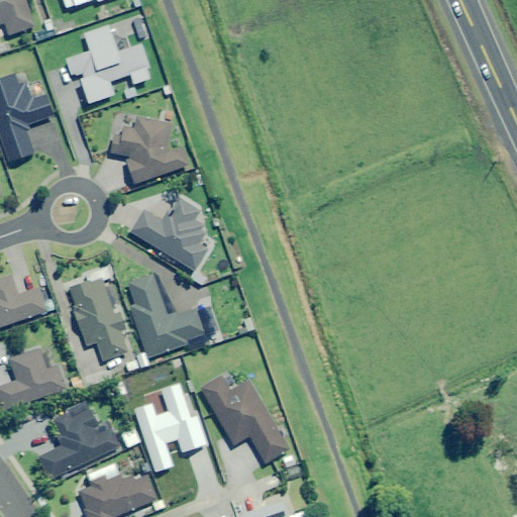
[(0,0),(0,24),(6,22),(11,34),(35,25),(25,0),(0,0)]
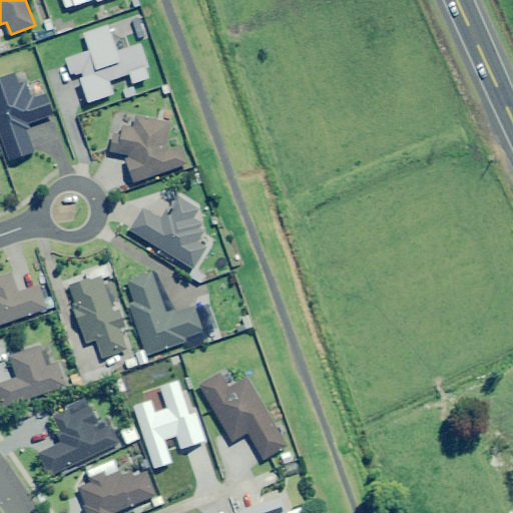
[(62,0),(65,8),(92,0),(97,0),(98,1),(100,0),(62,0)]
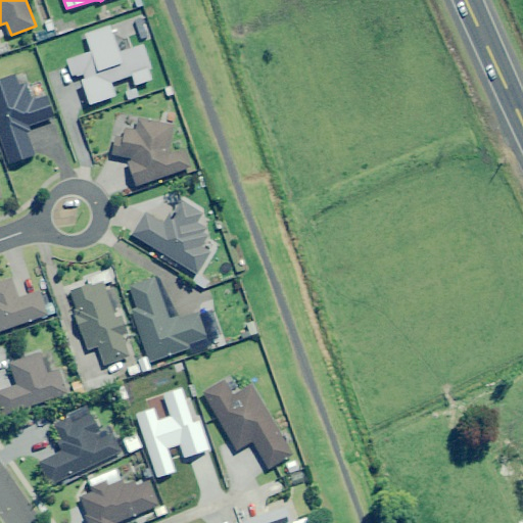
[(120,52),(111,27),(88,34),(93,52),(67,59),(73,77),(82,75),(90,104),(115,96),(111,82),(133,76),(136,85),(155,79),(145,45),(120,52)]
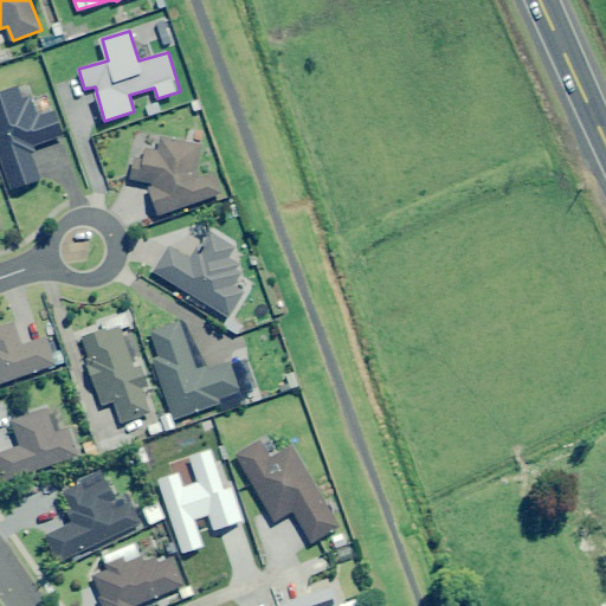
[(43,180),(33,155),(38,154),(36,146),(66,136),(58,111),(39,117),(32,98),(25,101),(20,86),(0,94),(0,150),(13,189),(43,180)]
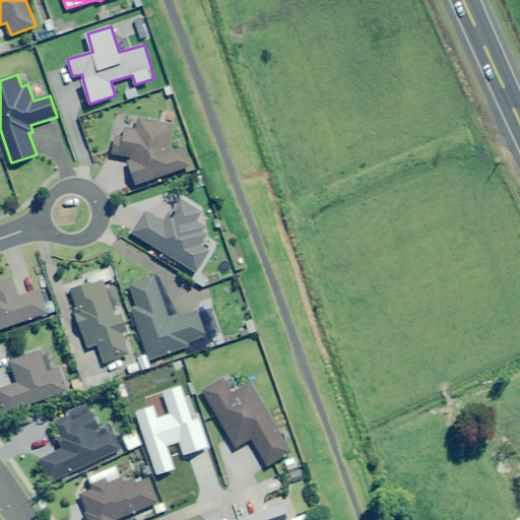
[(116,136),(113,153),(129,157),(137,185),(191,167),(185,148),(172,152),(170,148),(174,125),(138,119),(136,130),(124,128),(123,137),(116,136)]
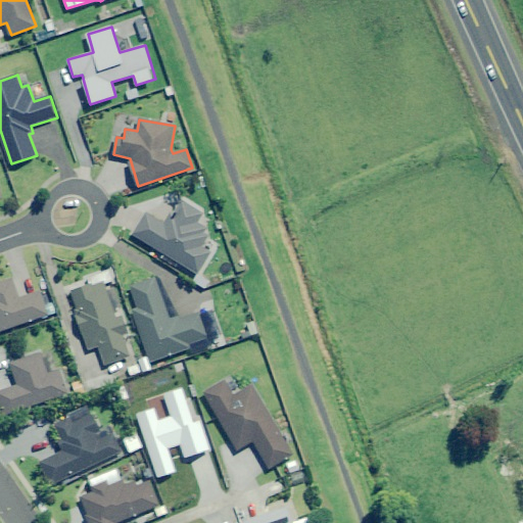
[(203,215),(179,199),(163,225),(146,215),(134,235),(198,276),(212,252),(203,246),(210,235),(196,227),(203,215)]
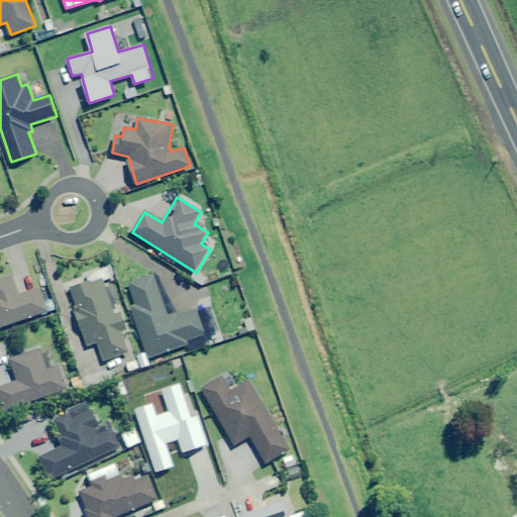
[(112,278),(109,267),(87,273),(90,283),(71,288),(88,345),(99,342),(104,360),(128,353),(122,332),(127,330),(122,312),(114,314),(104,281),(112,278)]
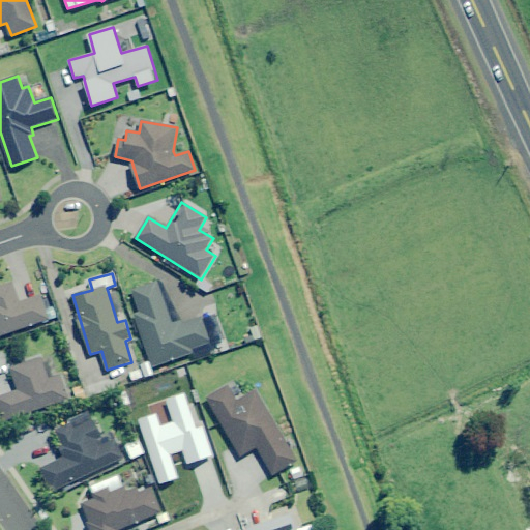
[(0,285),(0,335),(49,320),(40,293),(20,300),(13,282),(0,285)]
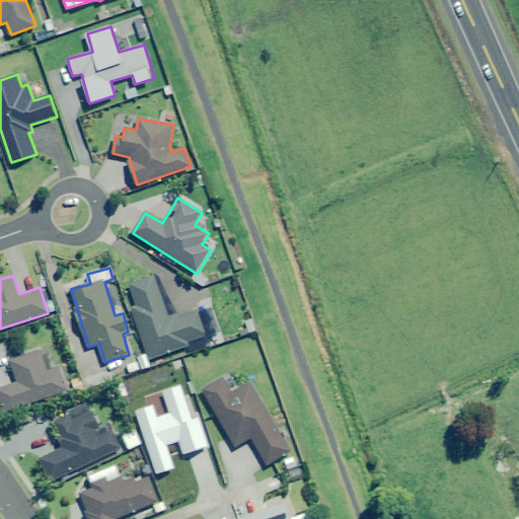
[(171,319),(156,276),(130,284),(137,306),(132,308),(149,360),(189,346),(188,342),(204,336),(196,311),(171,319)]
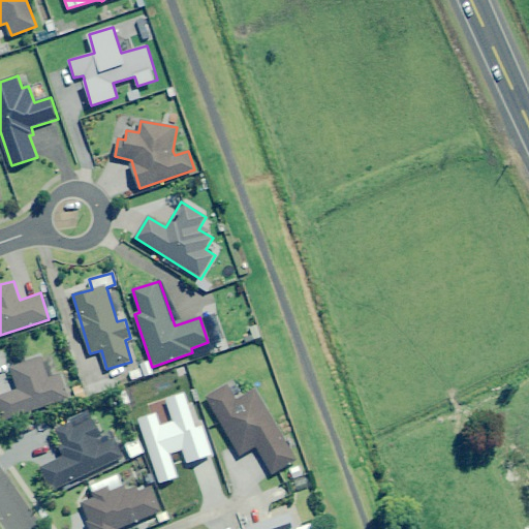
[(43,364),(41,358),(9,368),(17,391),(0,395),(0,407),(4,421),(68,399),(56,360),(43,364)]
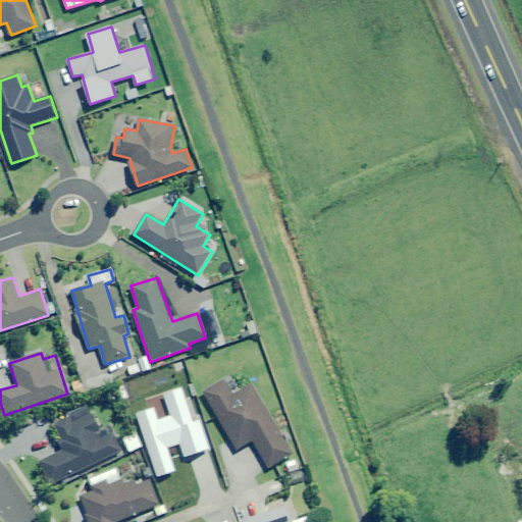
[(242,390),(233,375),(204,393),(239,450),(254,440),(269,467),(294,453),(253,383),(242,390)]
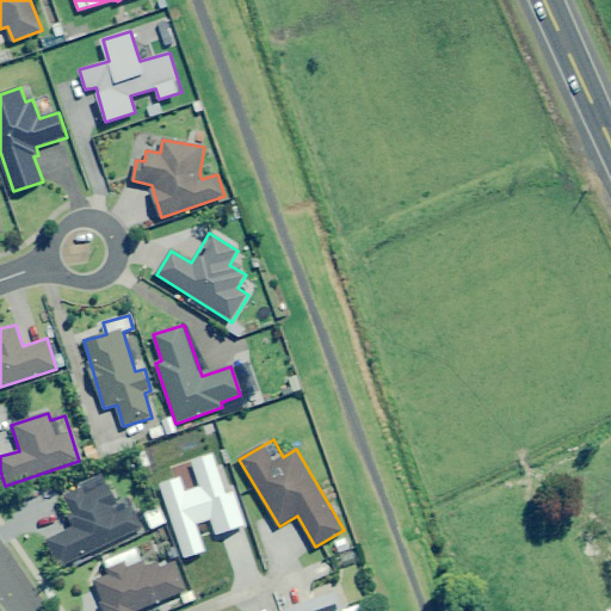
[(226,495),(213,455),(191,462),(199,487),(185,492),(180,477),(159,485),(184,559),(204,551),(196,524),(211,519),(217,535),(245,526),(234,493),(226,495)]
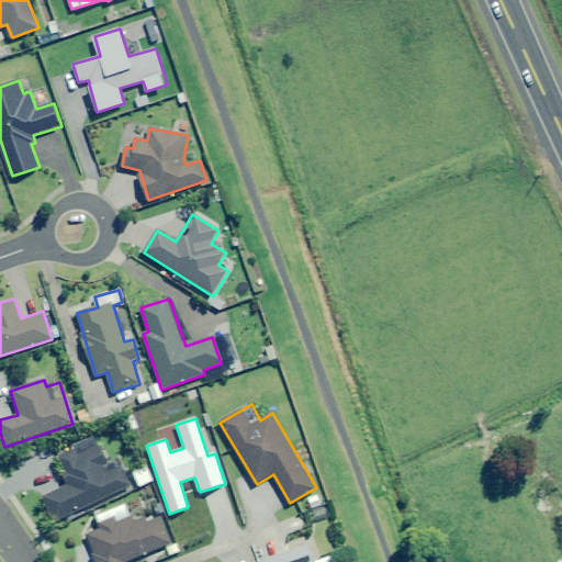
[(97,438),(87,442),(56,458),(69,485),(42,497),(54,523),(133,485),(120,459),(109,464),(97,438)]
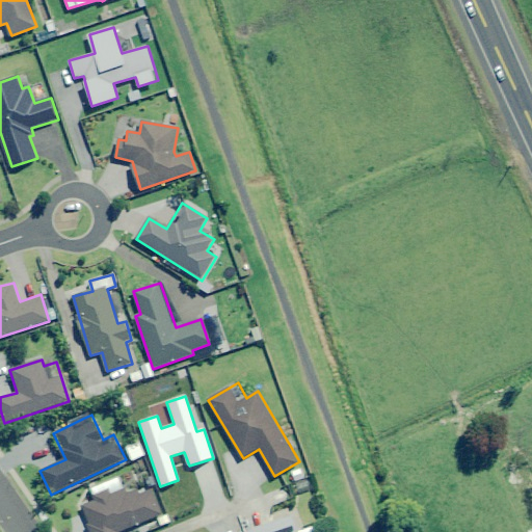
[(125,531),(158,519),(161,526),(171,522),(167,513),(163,515),(153,488),(139,494),(136,486),(128,490),(123,477),(90,488),(95,499),(80,505),(90,531),(125,531)]
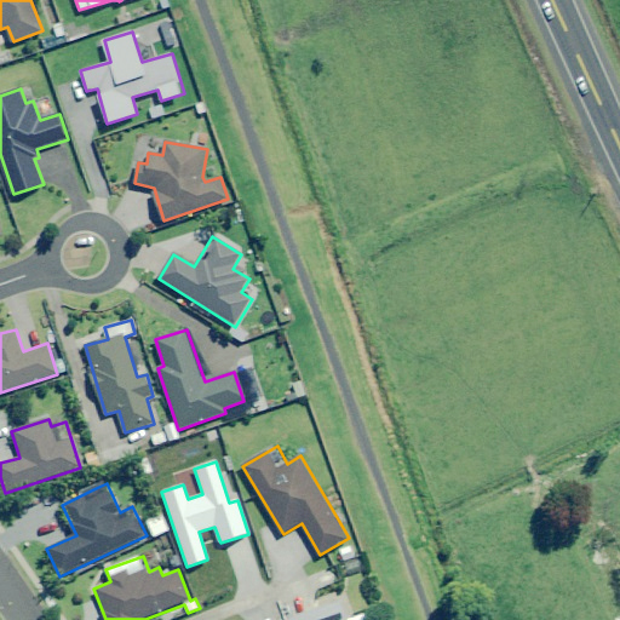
[(348,619),(342,602),(290,619),(348,619)]
